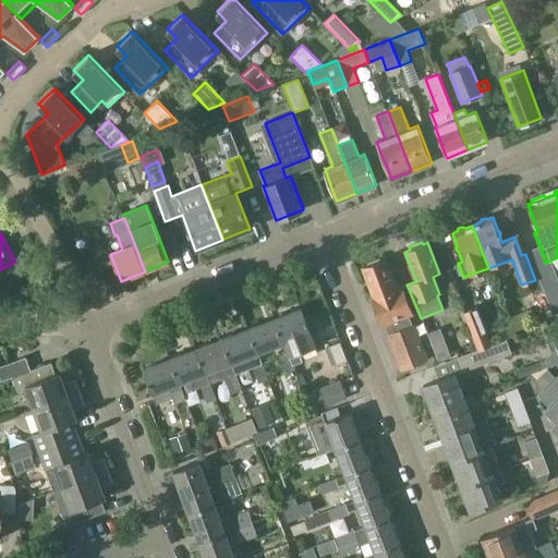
[(367,266),(362,268),(374,298),(372,298),(383,326),(385,325),(402,371),(426,361),(409,315),(413,314),(402,287),(397,288),(386,259),(380,261),(379,258),(366,263),(367,266)]
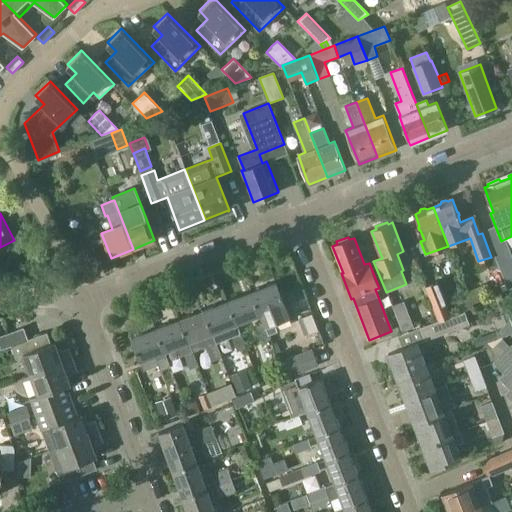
[(511,261),(499,267),(507,286),(511,284),(511,261)]
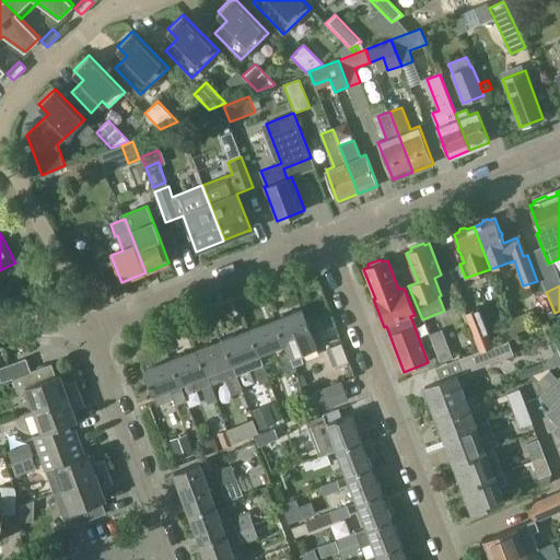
[(302,308),(276,319),(284,345),(288,353),(293,366),(294,365),(304,362),(301,353),(316,347),(308,326),(310,325),(308,322),(307,323),(302,308)]
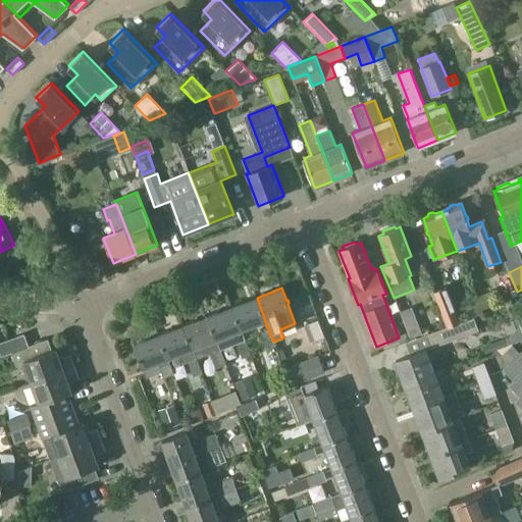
[(448,327),(460,322),(446,288),(433,293),(448,327)]
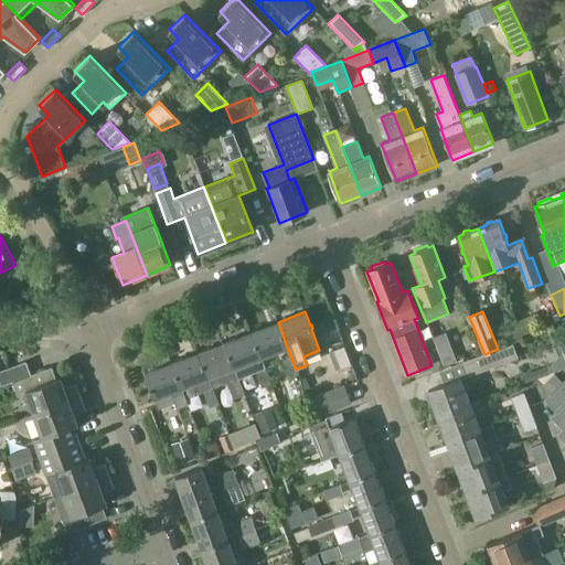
[(278,322),(252,332),(260,358),(287,348),(278,322)]
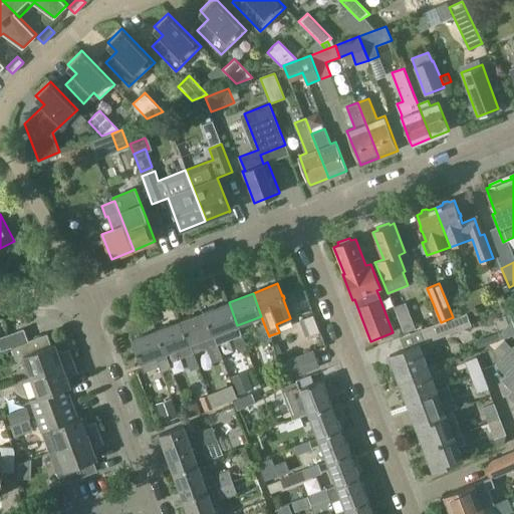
[(229,302),(205,311),(217,344),(218,344),(233,338),(238,352),(246,348),(237,325),(229,302)]
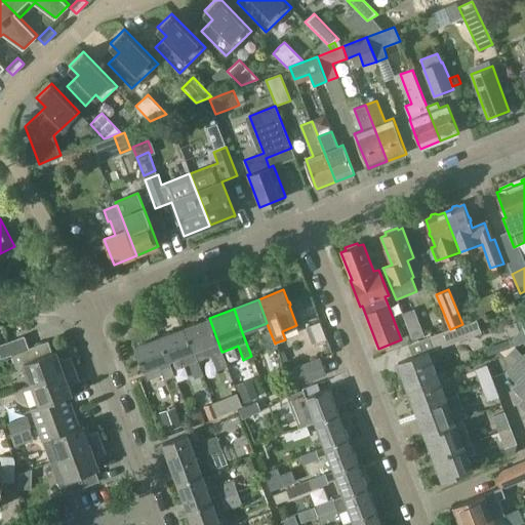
[(209,318),(185,327),(197,361),(198,361),(212,355),(218,369),(228,366),(223,352),(221,352),(209,318)]
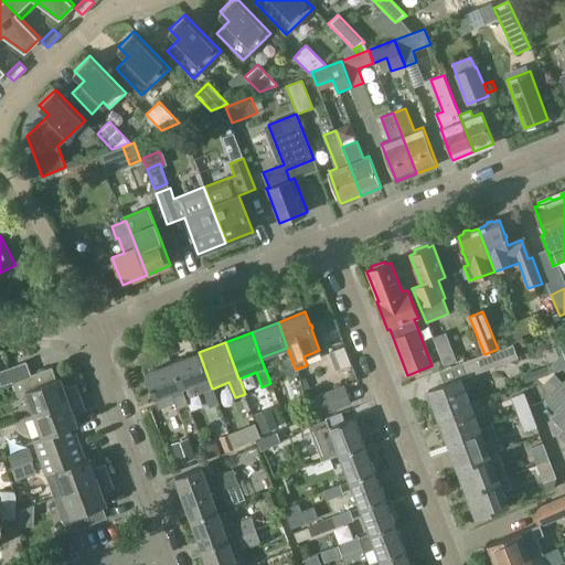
[(512,344),(498,349),(484,354),(465,362),(469,376),(518,358),(512,344)]
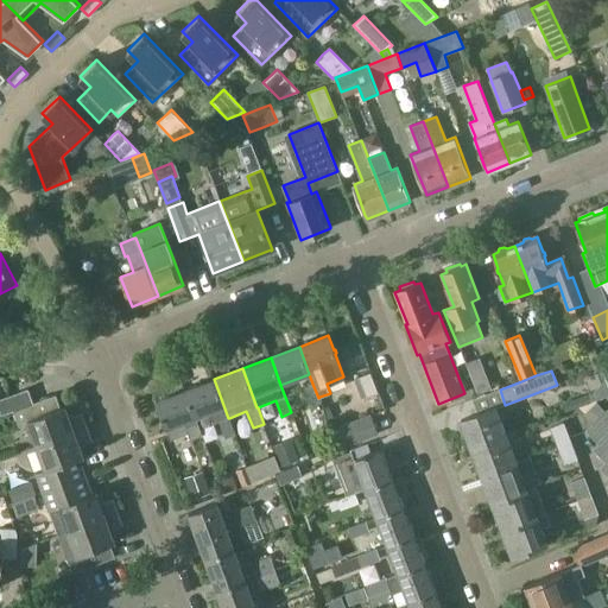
[(359,377),(367,397),(378,392),(369,373),(359,377)]
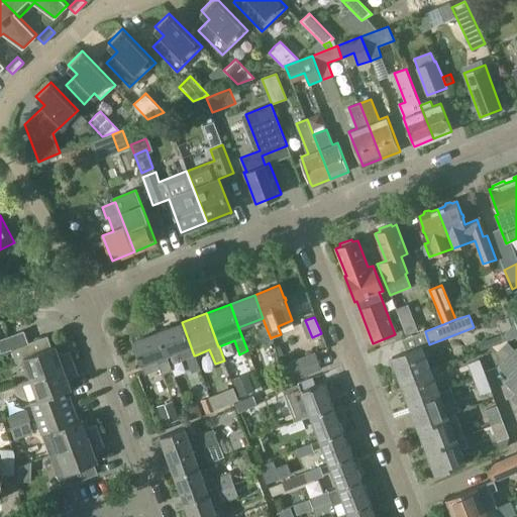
[(413,320),(402,324),(407,335),(418,331),(414,319),(413,320)]
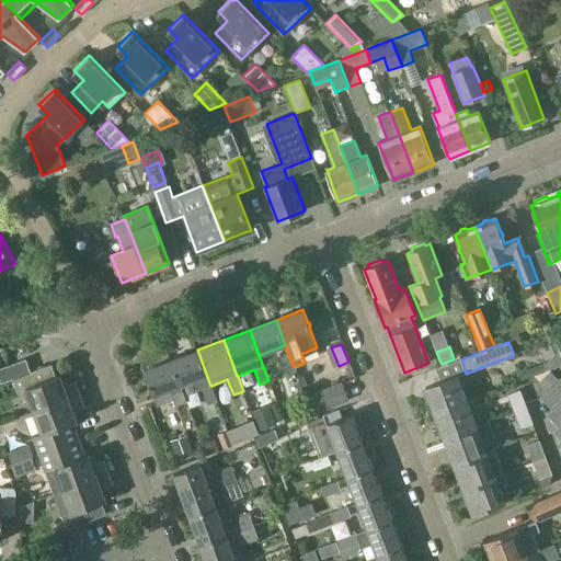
[(197,350),(171,359),(181,385),(193,380),(197,391),(202,389),(208,404),(217,401),(212,386),(210,386),(197,350)]
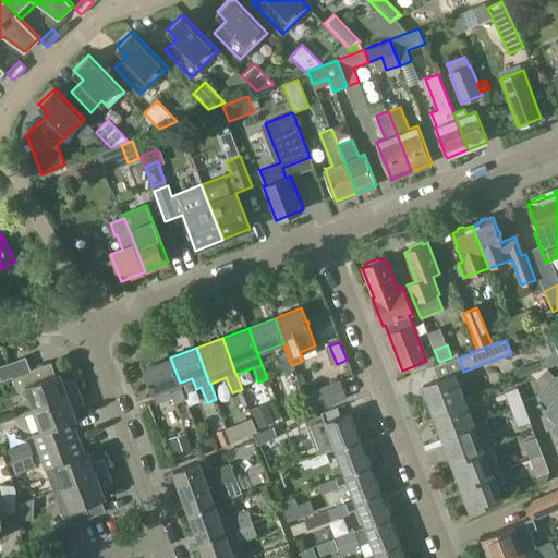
[(287,352),(278,355),(279,356),(284,373),(293,368),(292,365),(287,352)]
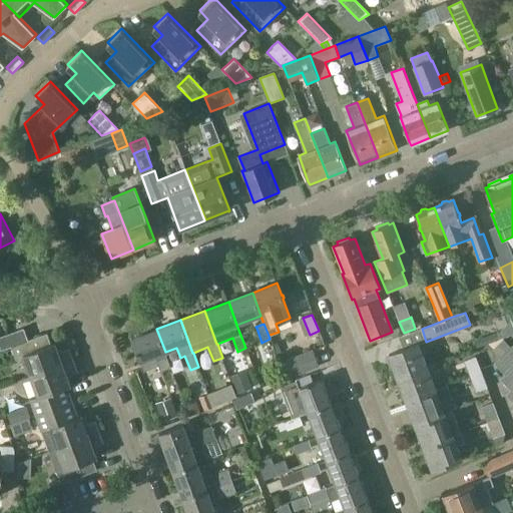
[(24,328),(0,337),(0,347),(1,351),(11,348),(15,359),(23,356),(31,376),(73,361),(69,349),(59,353),(55,343),(51,345),(47,334),(28,340),(24,328)]
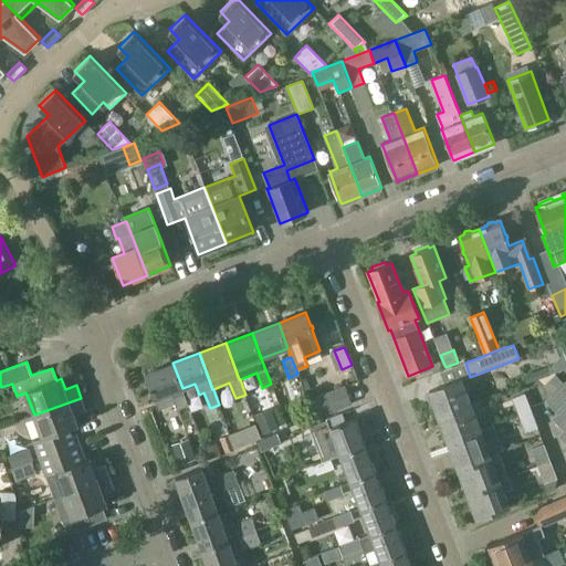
[(173,363),(146,374),(150,387),(149,388),(150,390),(152,390),(155,399),(159,410),(175,404),(177,409),(188,405),(182,388),(173,363)]
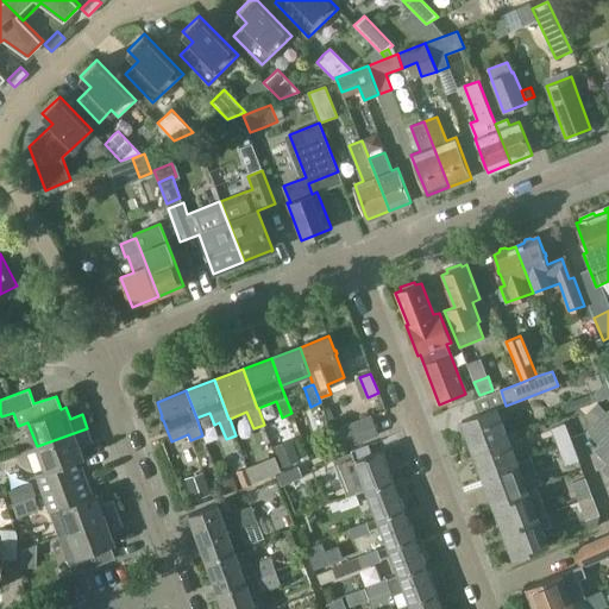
[(590,394),(582,397),(585,406),(594,403),(594,402),(591,396),(590,394)]
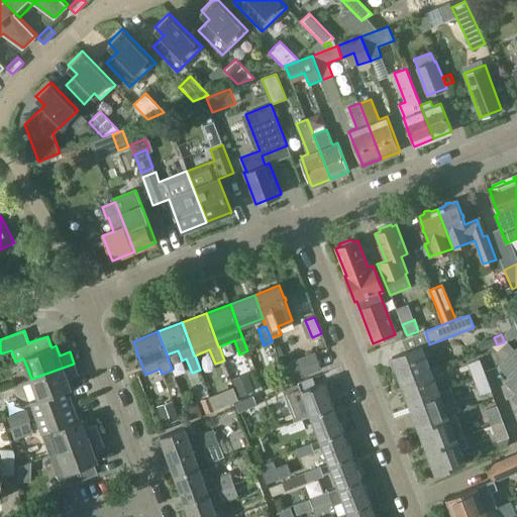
[(421,346),(392,357),(401,381),(430,370),(421,346)]
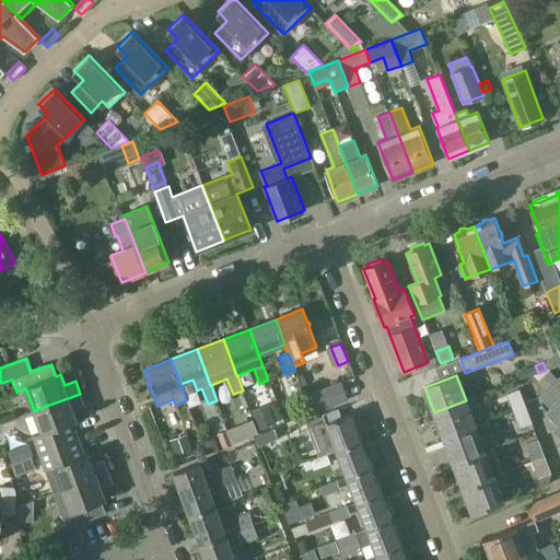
[(546,391),(539,397),(551,409),(559,399),(559,377),(546,391)]
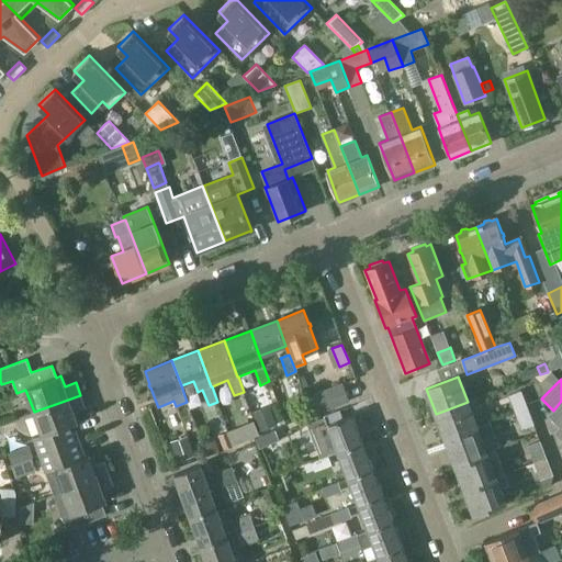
[(340,384),(306,397),(313,415),(347,402),(340,384)]
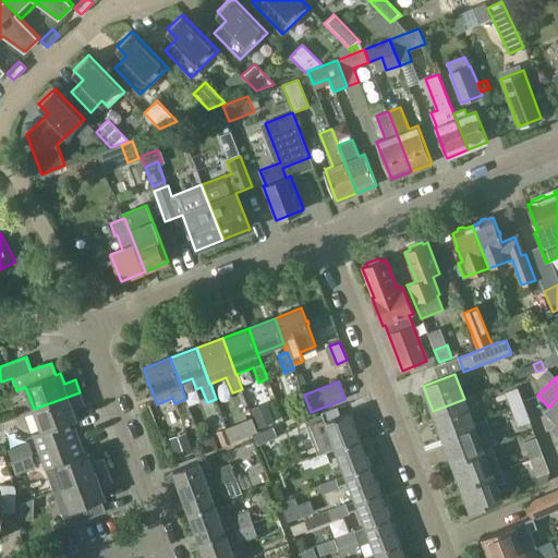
[(506,392),(511,409),(523,404),(518,388),(506,392)]
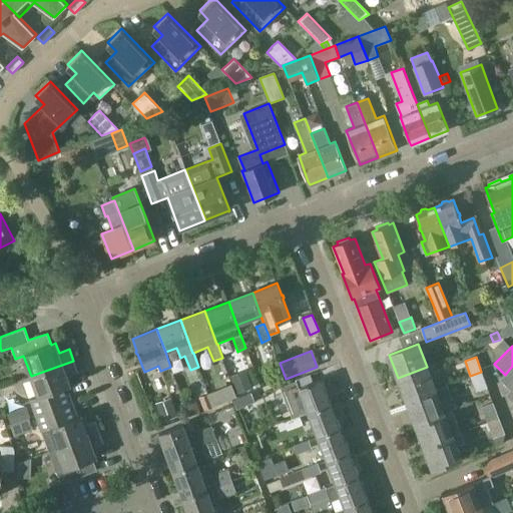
[(38,397),(30,400),(35,411),(36,415),(72,402),(71,398),(67,387),(70,386),(67,376),(77,372),(73,361),(31,376),(38,397)]
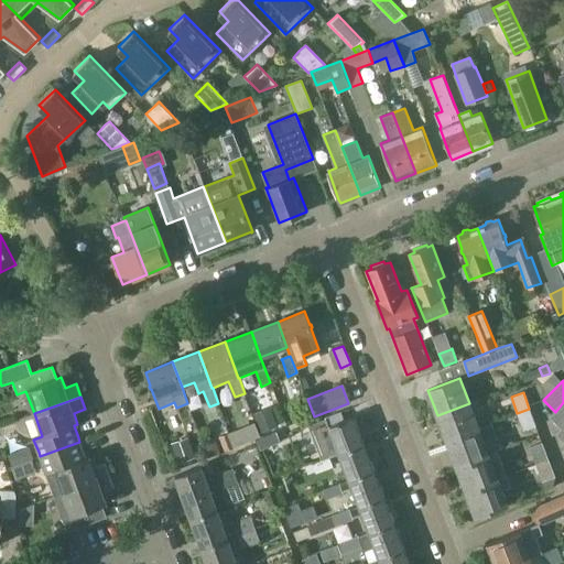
[(469,403),(437,415),(446,441),(479,429),(474,414),(481,411),(477,400),(469,403)]
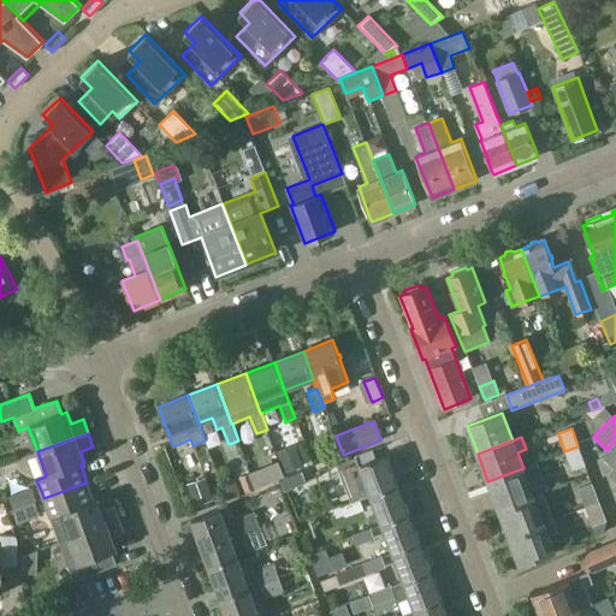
[(615,466),(615,439),(606,450),(600,456),(614,468),(615,466)]
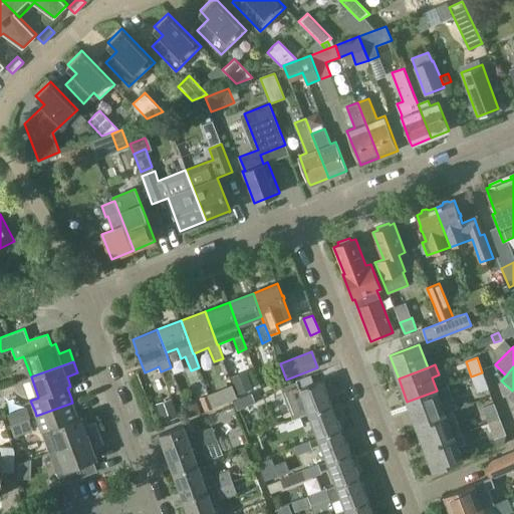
[(488,389),(482,372),(471,376),(477,393),(488,389)]
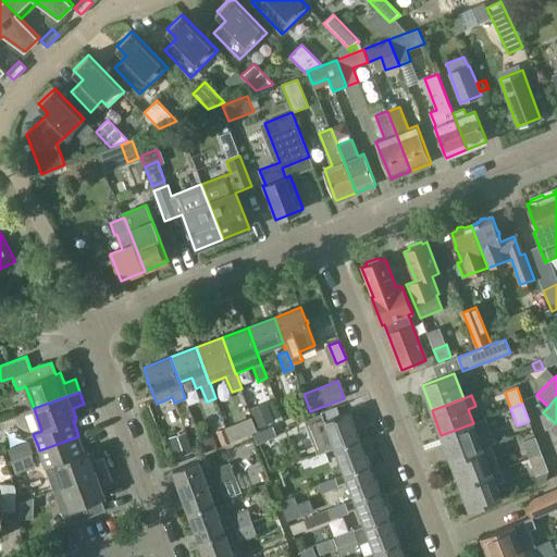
[(267,407),(255,411),(260,426),(272,421),(267,407)]
